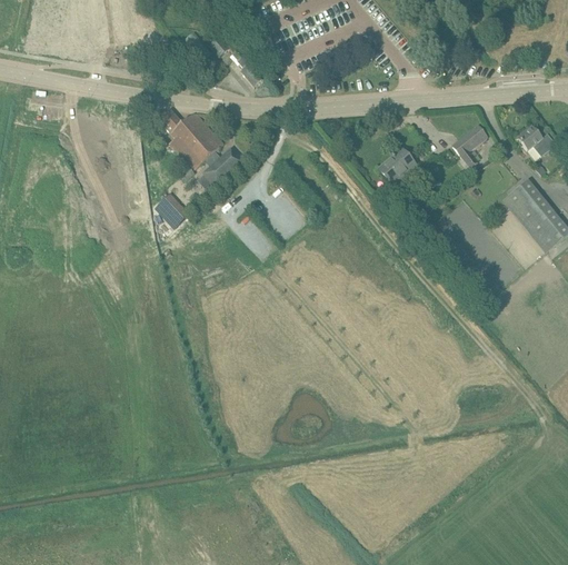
[(242,70),(248,78),(256,86),(265,78),(220,26),(216,20),(210,26),(208,23),(201,29),(207,37),(215,31),(217,29),(221,35),(210,43),(220,55),(230,46),(236,51),(233,52),(239,59),(246,67),(242,70)]
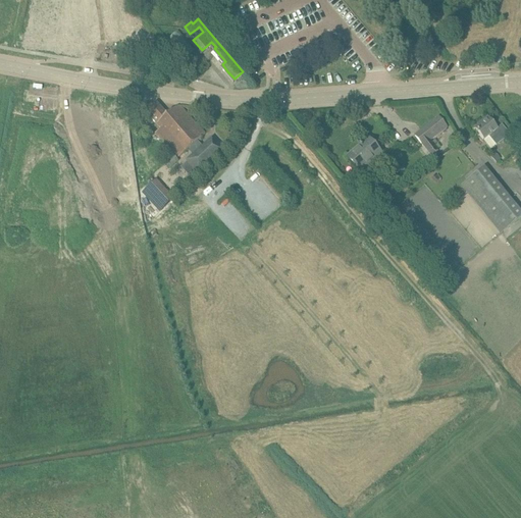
[(177,27),(168,35),(185,54),(194,46),(177,27)]
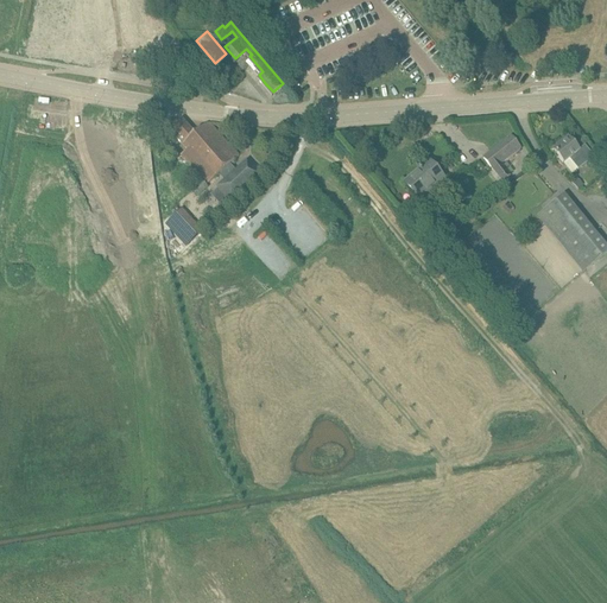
[(182,116),(171,126),(179,135),(188,145),(182,151),(208,181),(220,169),(227,177),(238,166),(232,159),(240,152),(225,134),(212,119),(208,119),(196,129),(183,115),(182,116)]
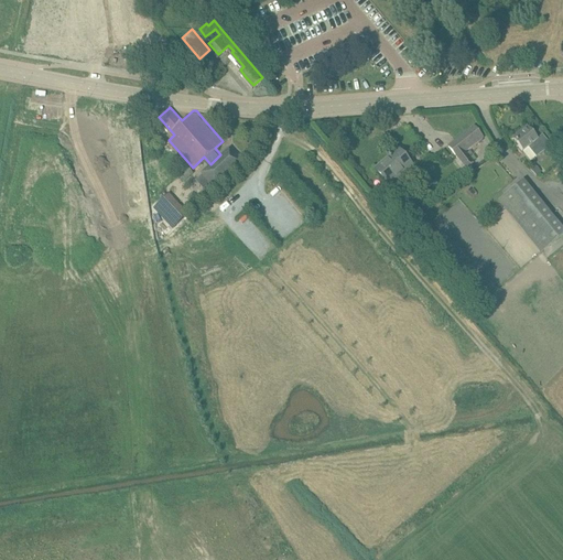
[(450,142),(456,151),(458,154),(467,164),(475,159),(466,148),(484,135),(475,122),(450,142)]
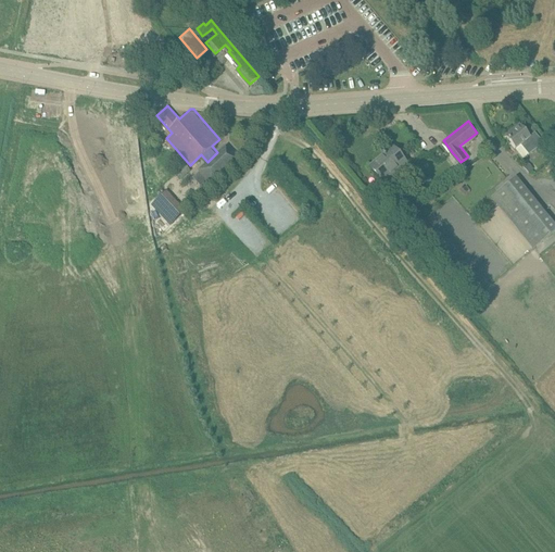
[(509,136),(511,138),(517,146),(521,142),(530,151),(544,139),(535,129),(530,134),(521,123),(517,127),(515,125),(507,132),(511,136),(509,136)]
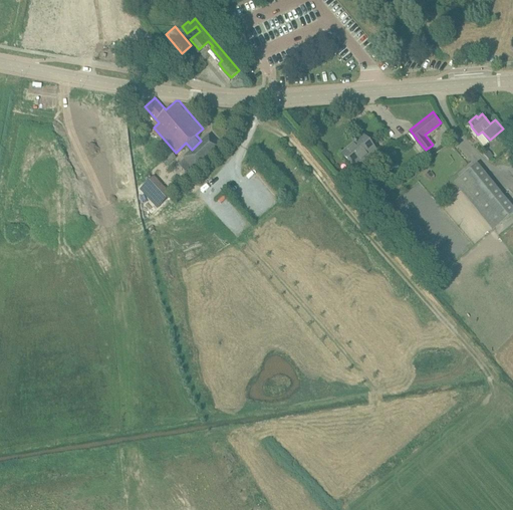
[(355,141),(343,151),(355,165),(363,158),(364,159),(376,148),(363,133),(356,139),(355,140),(355,141)]
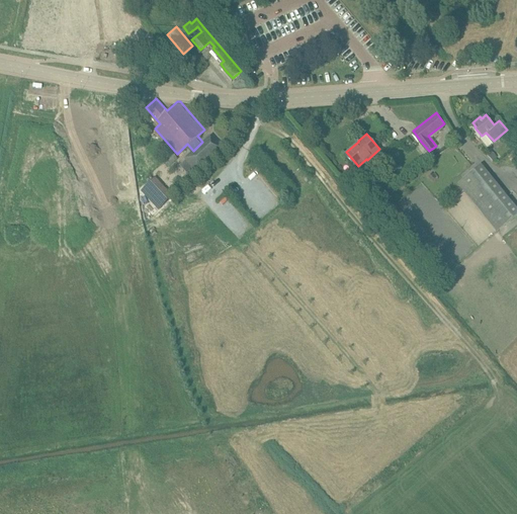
[(187,156),(199,169),(225,147),(218,139),(213,142),(208,137),(202,142),(193,151),(187,156)]
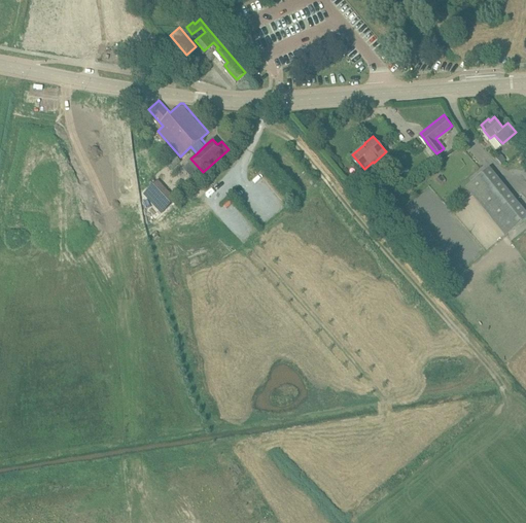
[(496,154),(501,161),(506,157),(500,150),(496,154)]
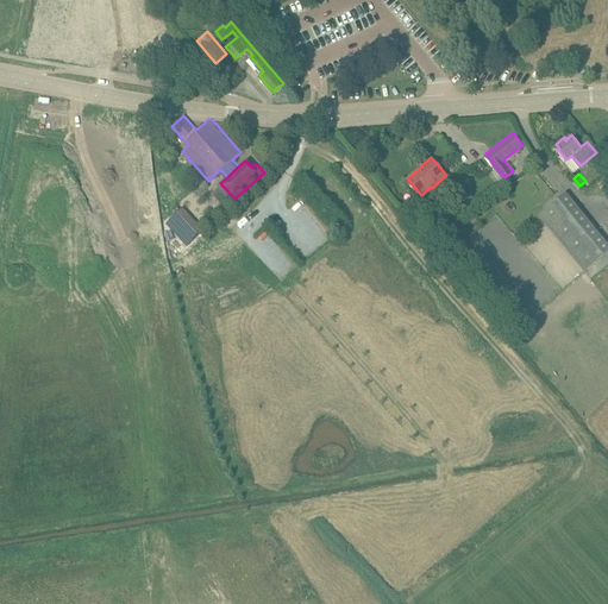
[(540,212),(587,268),(607,250),(607,244),(565,192),(540,212)]
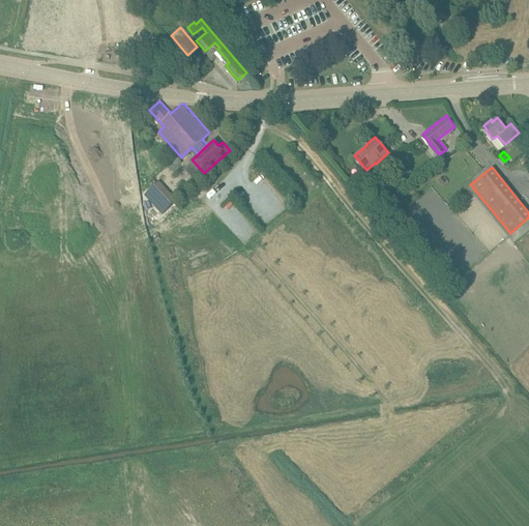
[(158,181),(148,191),(165,209),(176,200),(158,181)]
